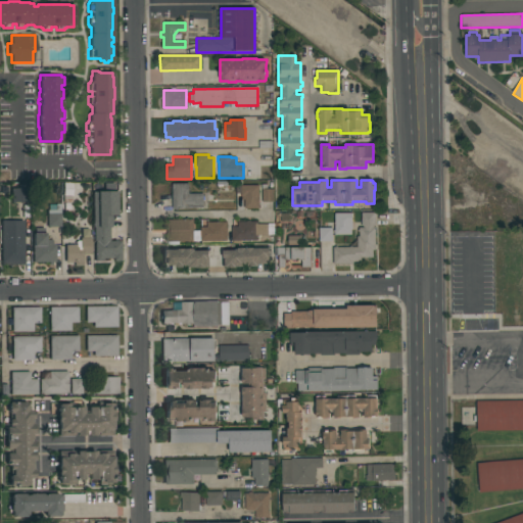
[(172,209),(172,184),(189,184),(189,193),(203,193),(203,208),(189,208),(189,209),(172,209)]
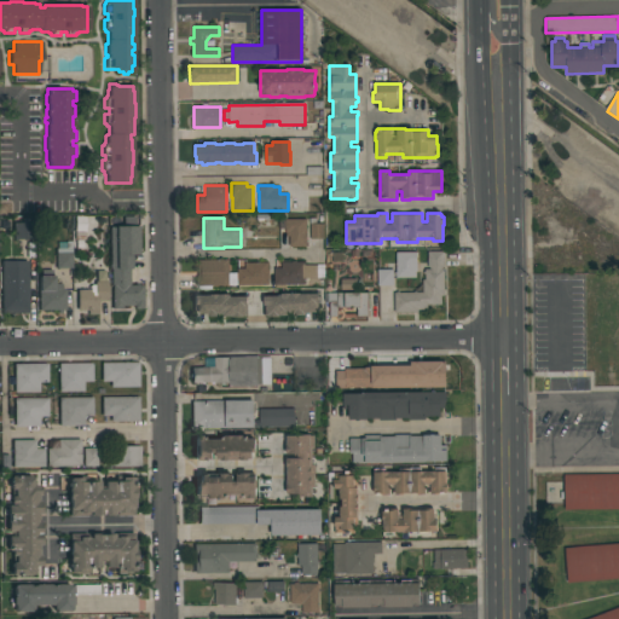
[(306,247),(290,247),(290,236),(285,236),(285,232),(285,219),(306,219),(306,247)]
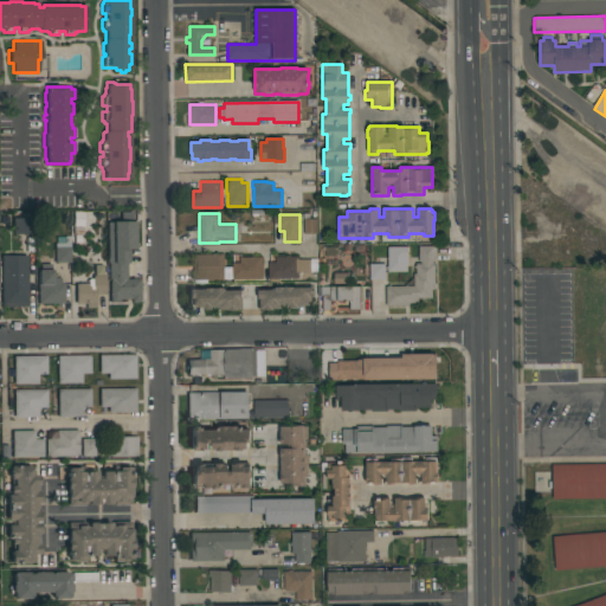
[(13,219),(13,234),(31,234),(31,218),(13,219)]
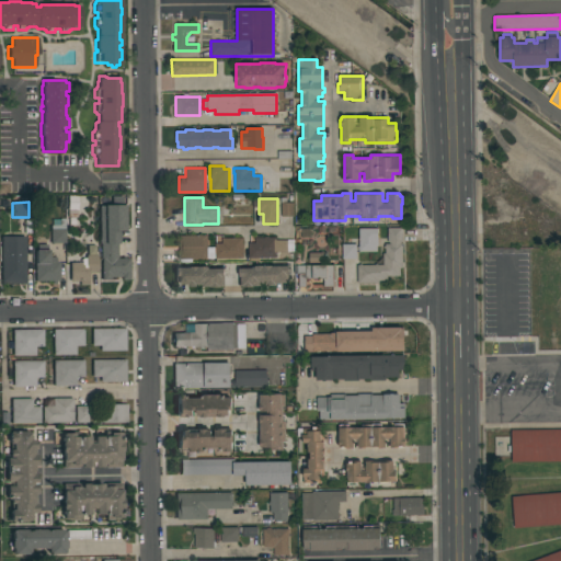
[(294,217),(281,217),(281,203),(294,203),(294,217)]
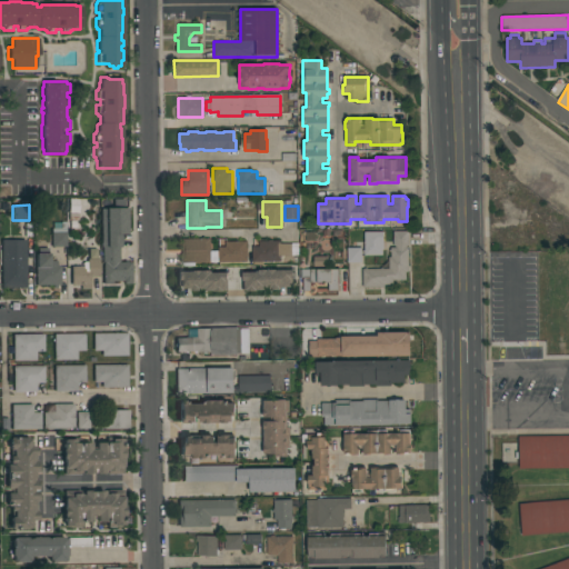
[(100,208),(127,208),(127,235),(120,235),(120,243),(119,243),(119,248),(118,248),(118,262),(131,262),(131,283),(122,283),(122,281),(111,281),(111,283),(102,283),(102,263),(101,263),(101,247),(100,247),(100,208)]
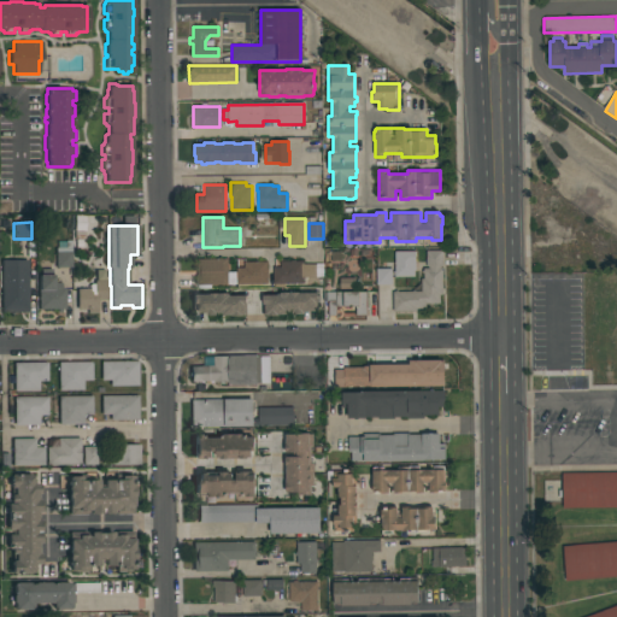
[(444,251),(444,265),(441,265),(441,268),(442,269),(442,295),(440,295),(440,304),(425,304),(425,309),(417,309),(416,312),(393,311),(393,292),(421,292),(421,278),(423,278),(423,274),(422,274),(422,269),(425,269),(427,251),(444,251)]
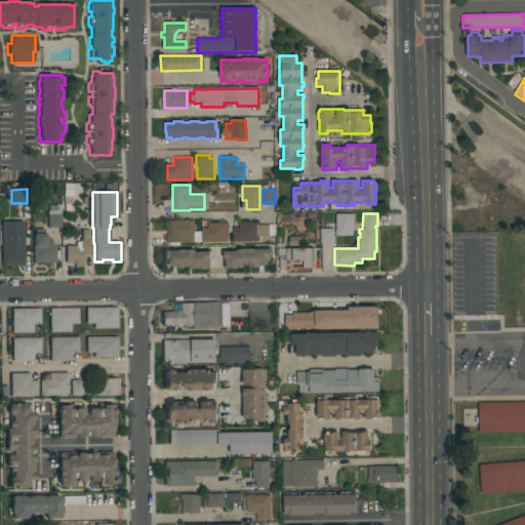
[(353,214),(353,231),(353,236),(335,236),(335,214),(353,214)]
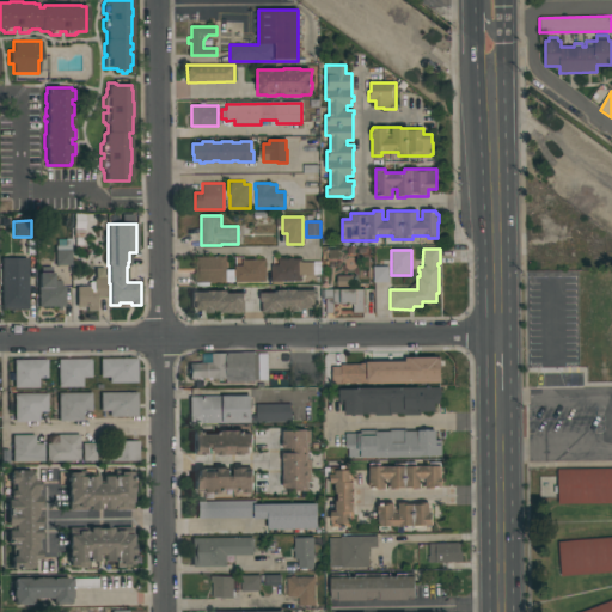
[(195,282),(195,257),(226,257),(226,269),(234,269),(234,265),(234,257),(243,257),(243,259),(265,259),(265,282),(209,282),(209,286),(195,286),(195,282)]
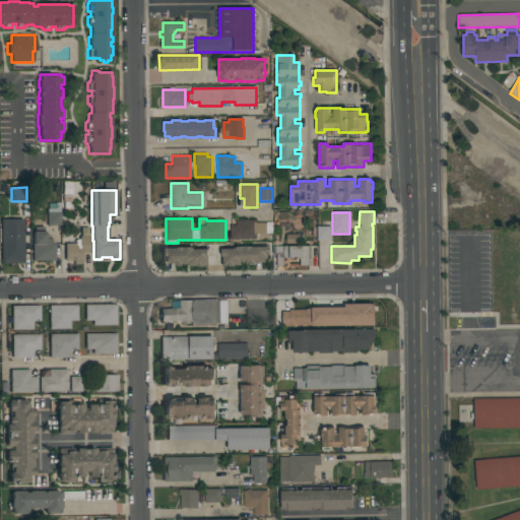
[(23,263),(1,263),(1,219),(23,219),(23,263)]
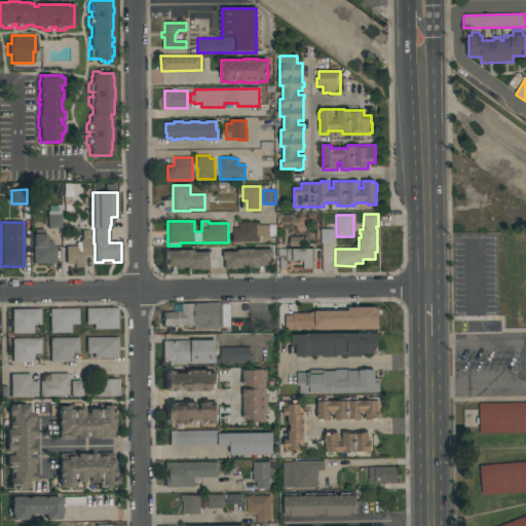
[(275,236),(259,236),(259,240),(232,240),(232,227),(239,227),(239,222),(259,222),(259,225),(275,225),(275,236)]
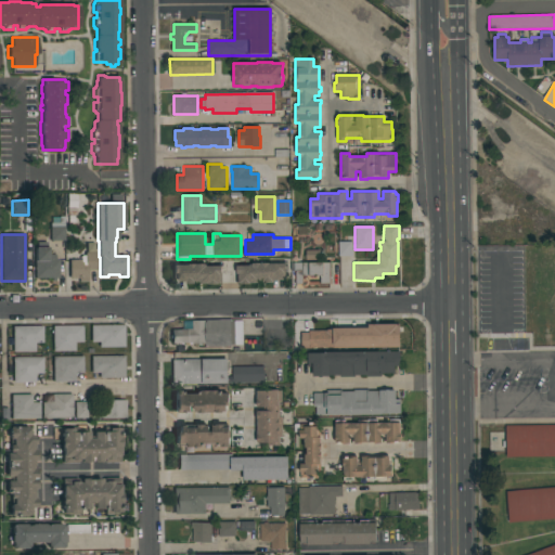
[(338,256),(338,242),(352,242),(352,256),(338,256)]
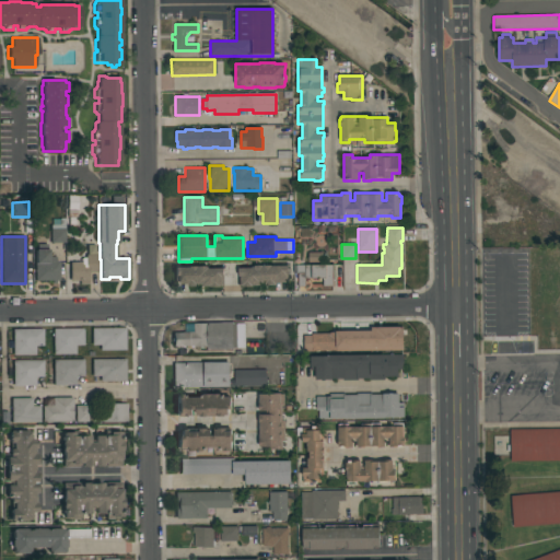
[(34,281),(34,249),(48,249),(48,257),(55,257),(55,261),(58,261),(58,281),(55,281),(55,283),(51,283),(51,281),(34,281)]
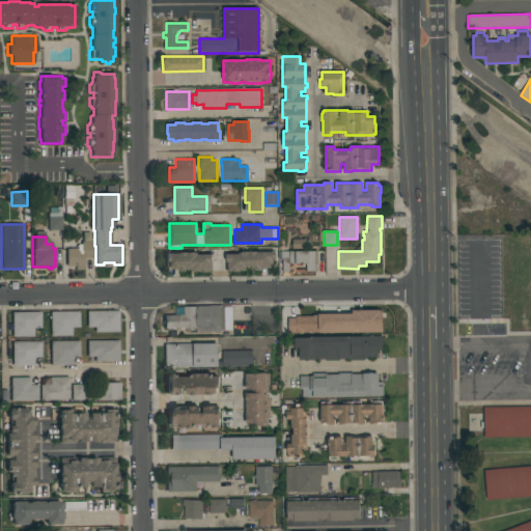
[(77,248),(77,245),(80,245),(80,242),(91,242),(91,259),(84,259),(84,270),(75,270),(75,267),(65,267),(65,248),(77,248)]
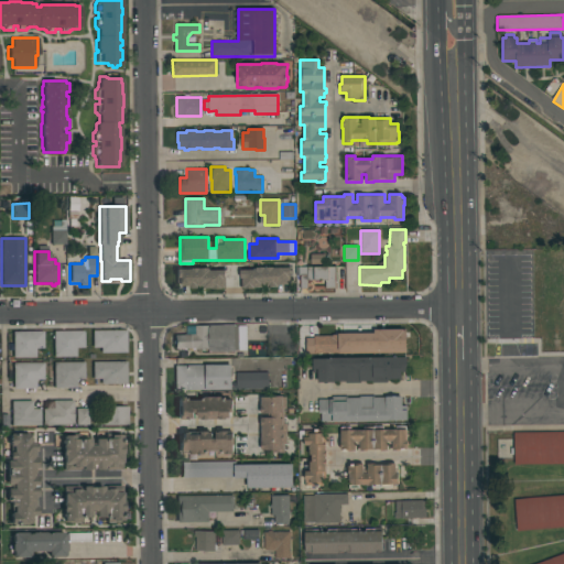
[(334,267),(334,288),(325,288),(325,281),(307,281),(307,289),(300,289),(300,275),(295,275),(295,267),(334,267)]
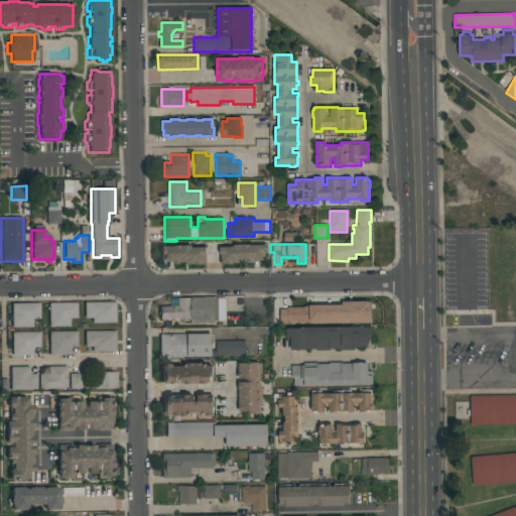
[(265,245),(220,246),(220,263),(266,262),(265,245)]
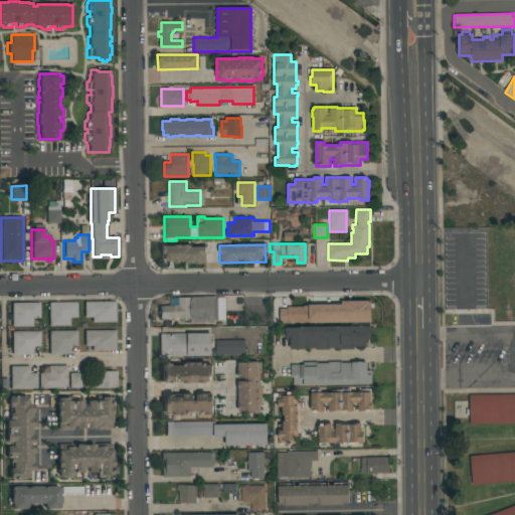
[(160,246),(161,264),(205,263),(205,245),(160,246)]
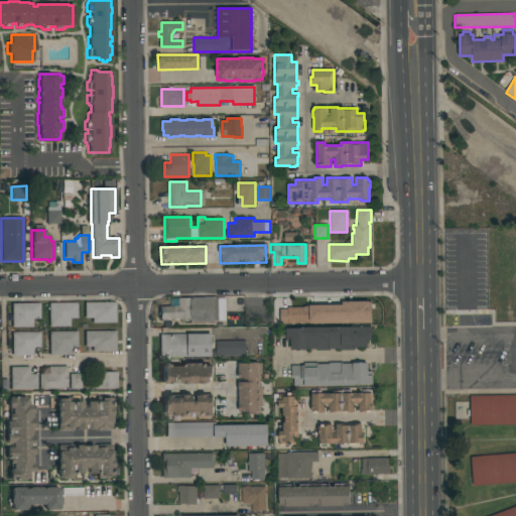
[(170,298),(178,298),(190,297),(215,296),(215,298),(225,298),(226,320),(215,320),(215,323),(190,323),(190,319),(179,319),(158,319),(158,306),(170,305),(170,298)]
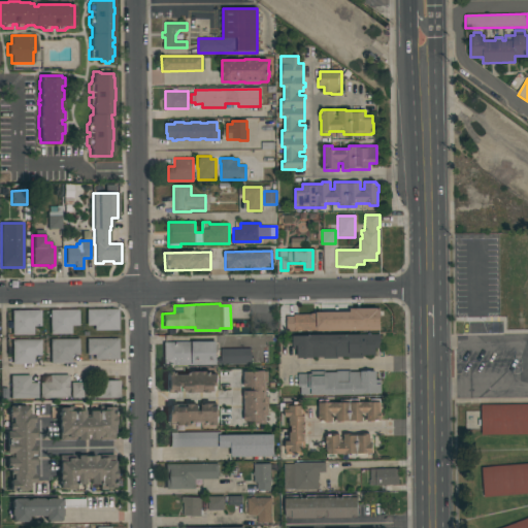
[(94,330),(94,325),(86,325),(86,308),(118,308),(118,330),(94,330)]
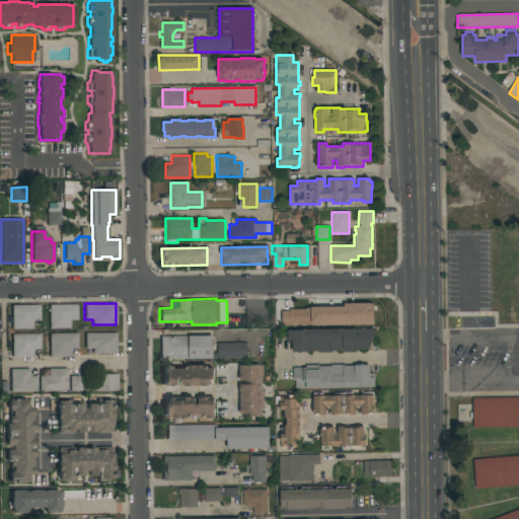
[(373,303),(373,325),(311,325),(311,324),(291,324),(291,325),(281,325),(281,311),(289,311),(289,309),(306,309),(306,308),(311,308),(311,307),(345,307),(345,303),(373,303)]
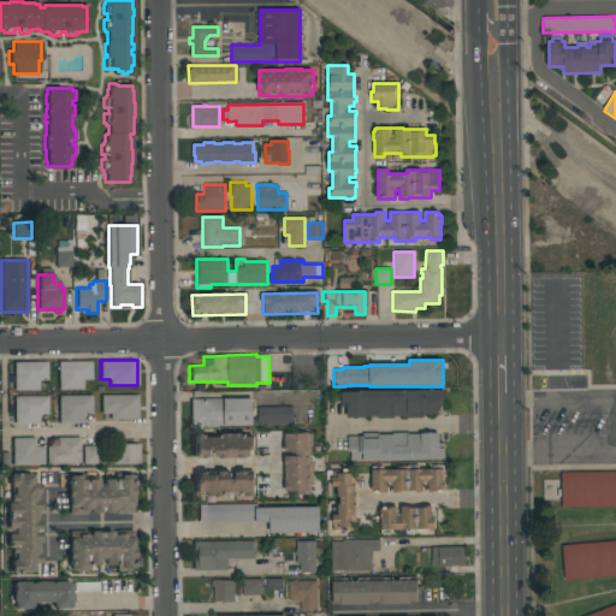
[(90,361),(90,380),(82,380),(82,390),(58,390),(58,361),(90,361)]
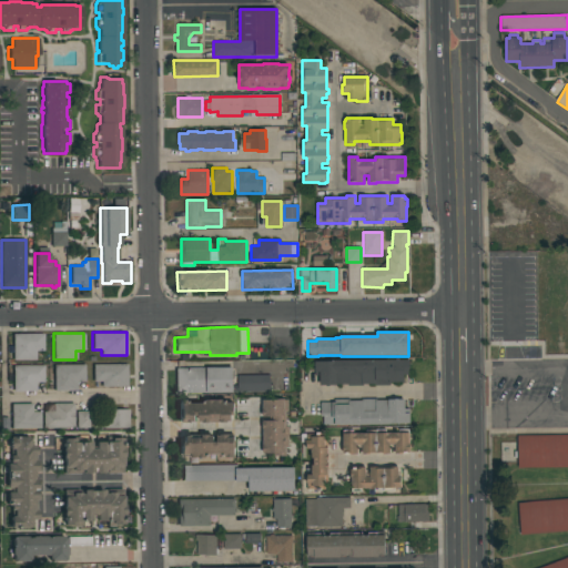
[(12,359),(12,334),(42,334),(42,351),(34,351),(34,359),(12,359)]
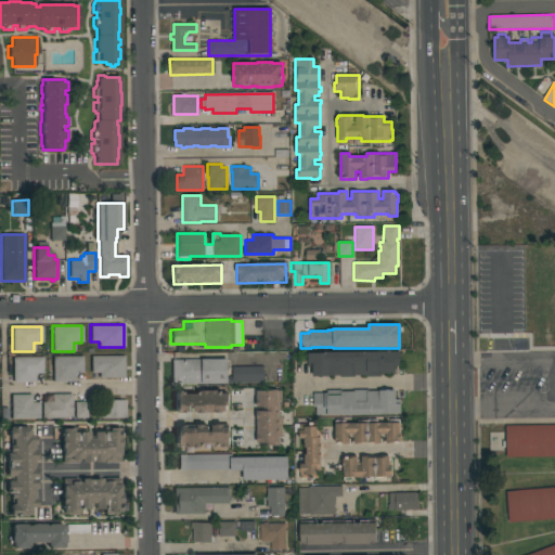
[(399,351),(399,366),(395,366),(395,374),(382,374),(382,376),(366,376),(366,375),(355,375),(355,376),(339,376),(328,376),(312,376),(312,366),(308,366),(308,363),(307,363),(307,352),(327,352),(327,351),(399,351)]
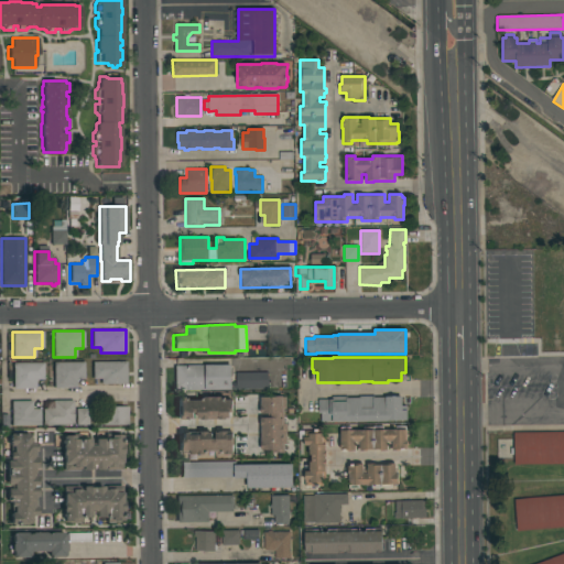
[(53,388),(53,361),(83,361),(83,379),(75,379),(75,388),(53,388)]
